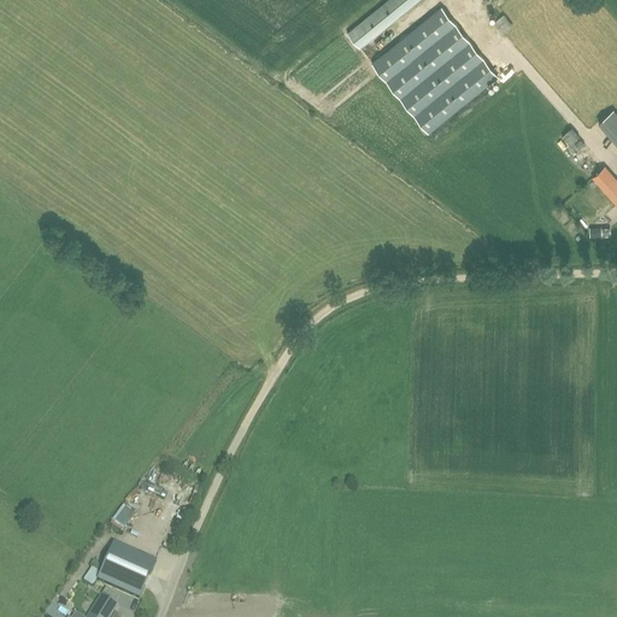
[(359,48),(418,0),(387,0),(347,33),(359,48)]
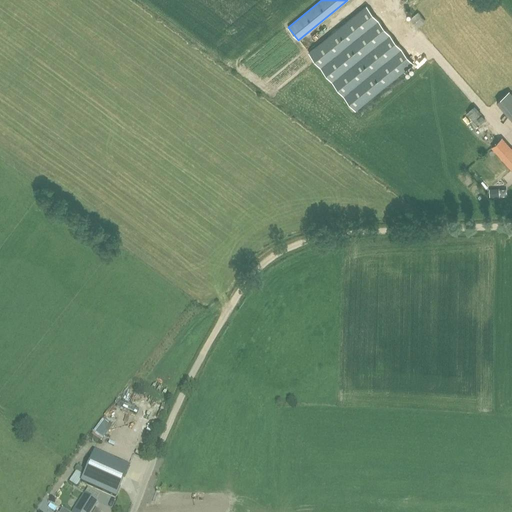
[(428,3),(423,6),(428,14),(433,11),(428,3)]
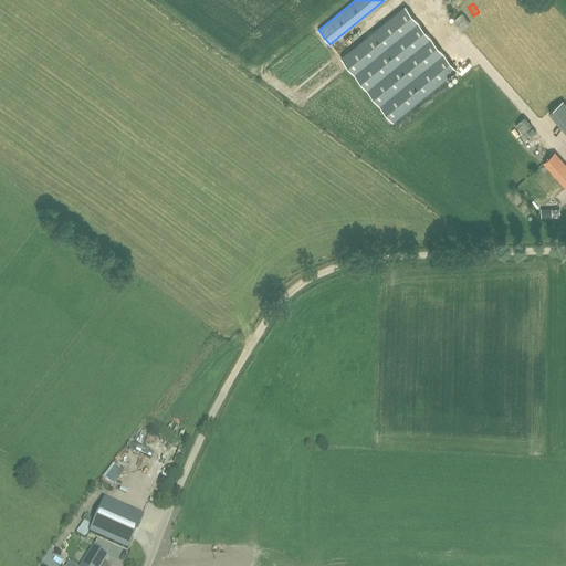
[(405,6),(342,58),(394,122),(457,70),(405,6)]
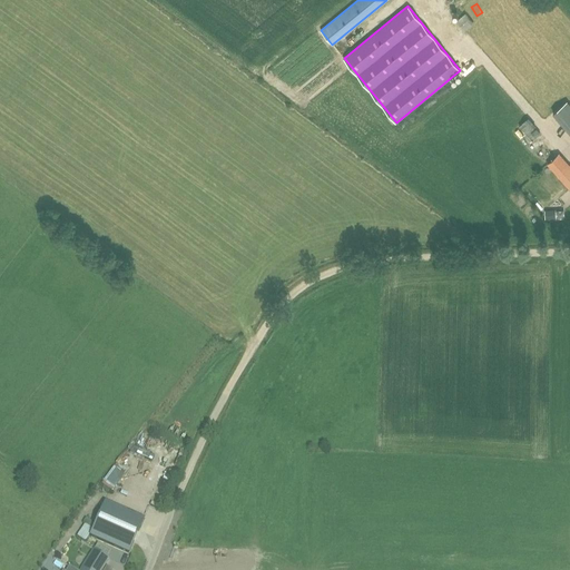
[(473,23),(464,13),(457,21),(465,30),(473,23)]
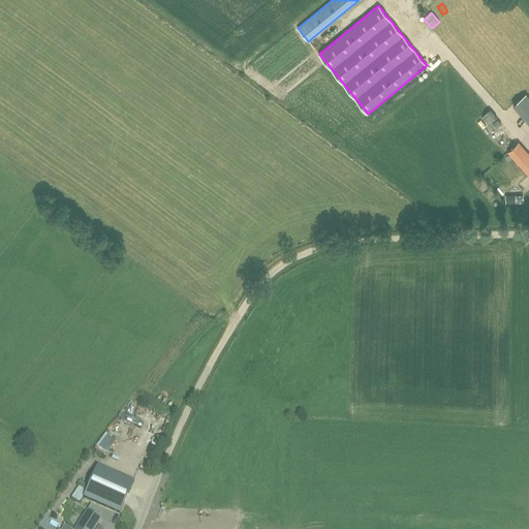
[(528,96),(526,93),(512,105),(528,123),(528,96)]
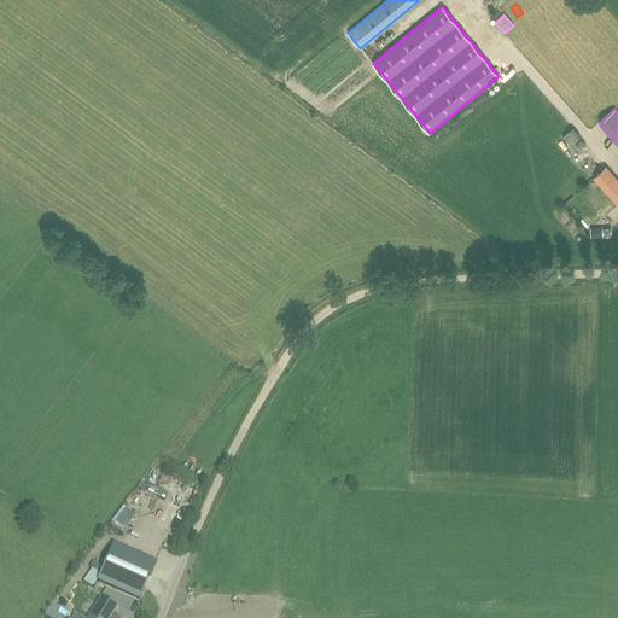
[(581,138),(572,128),(563,135),(571,146),(581,138)]
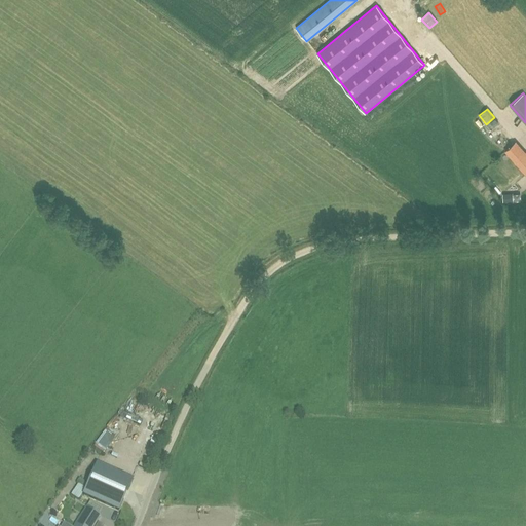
[(525,174),(525,152),(516,141),(504,151),(525,175),(525,174)]
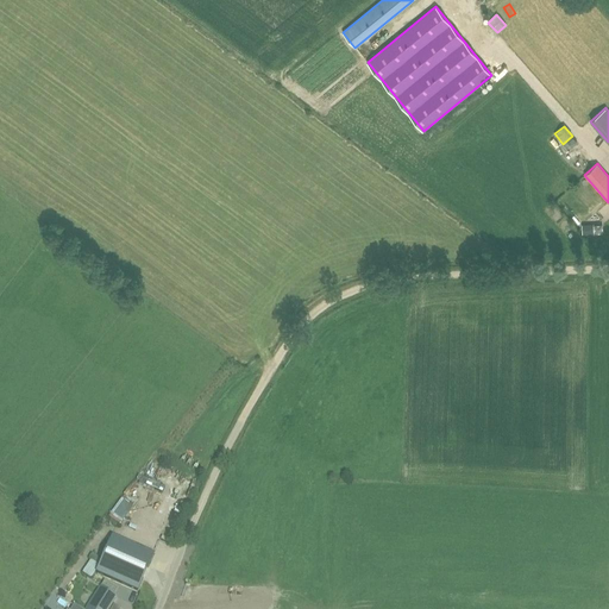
[(132,507),(121,498),(112,512),(123,520),(132,507)]
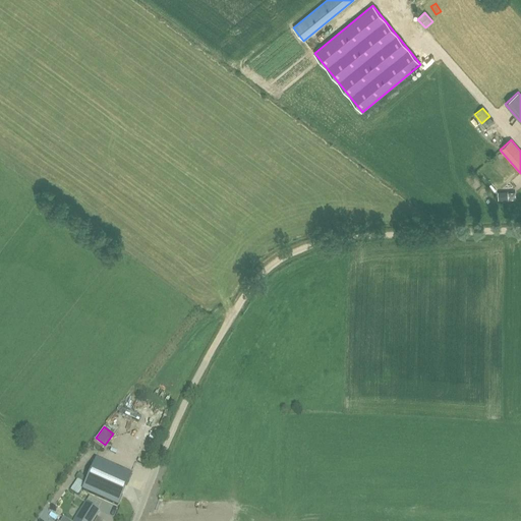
[(97,460),(82,489),(116,505),(130,475),(97,460)]
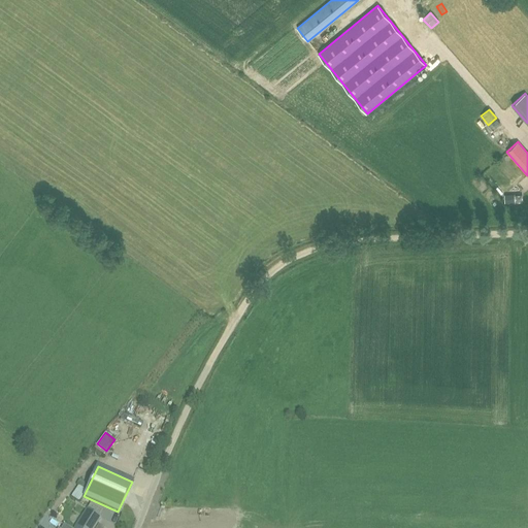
[(51,507),(46,515),(53,518),(57,512),(51,507)]
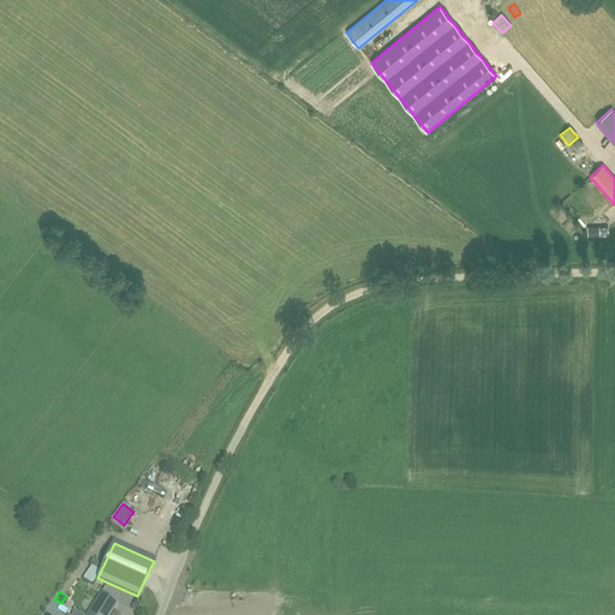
[(84,614),(79,614),(75,611),(71,614),(108,614),(117,603),(100,592),(84,614)]
